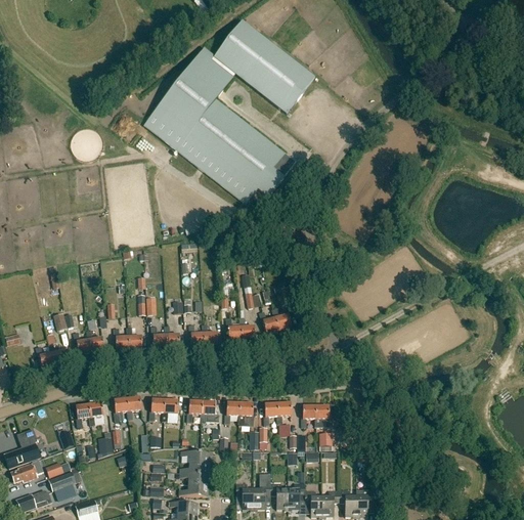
[(215,98),(232,76),(223,69),(225,67),(286,113),(313,77),(241,19),(211,58),(200,50),(143,123),(246,203),(257,187),(268,196),(295,161),(215,98)]
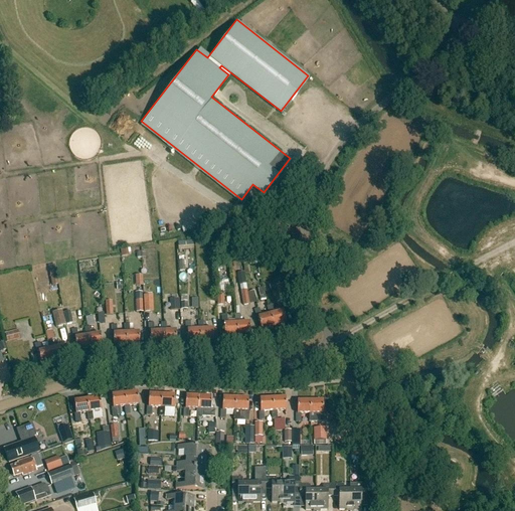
[(143,103),(138,113),(143,116),(148,105),(143,103)]
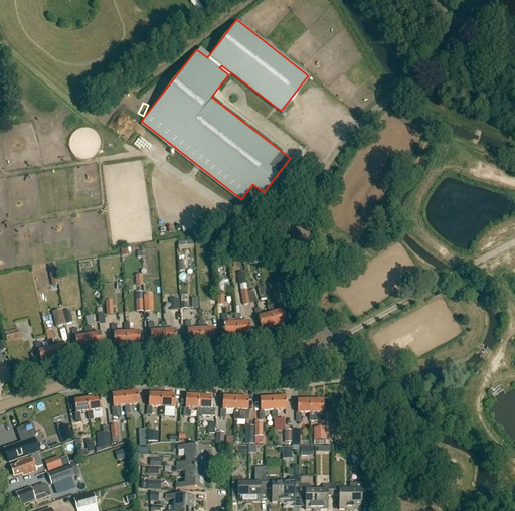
[(50,271),(52,285),(58,284),(56,270),(50,271)]
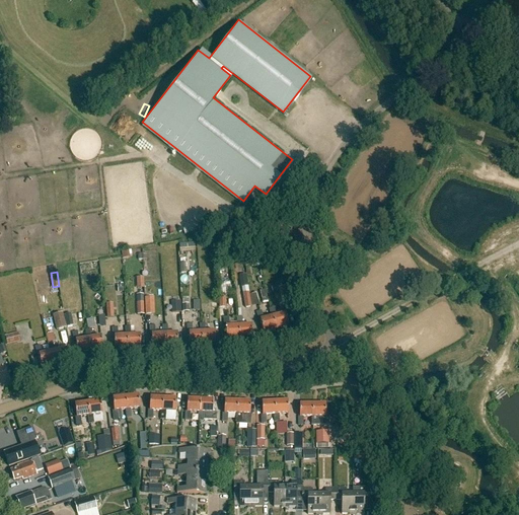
[(145,284),(144,272),(136,273),(137,284),(145,284)]
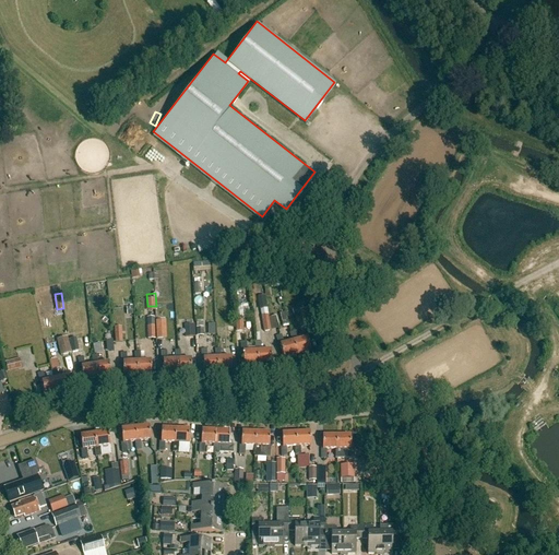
[(236,315),(237,328),(244,328),(242,315),(242,302),(234,303),(235,315),(236,315)]
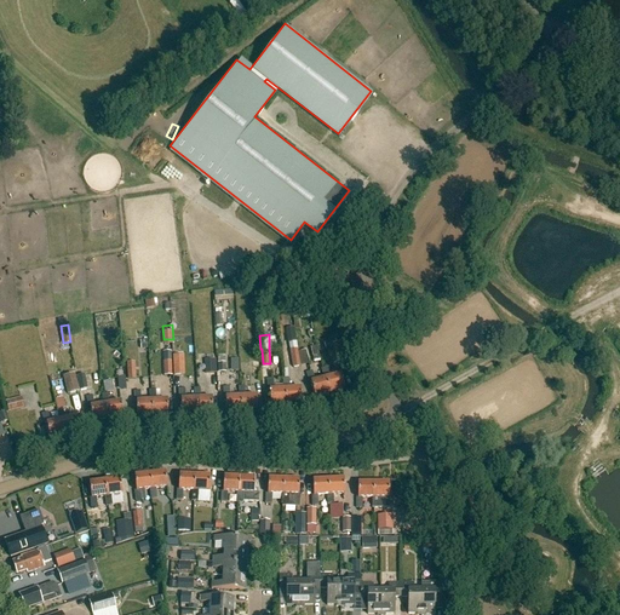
[(290,346),(293,365),(300,362),(297,338),(288,339),(290,346)]
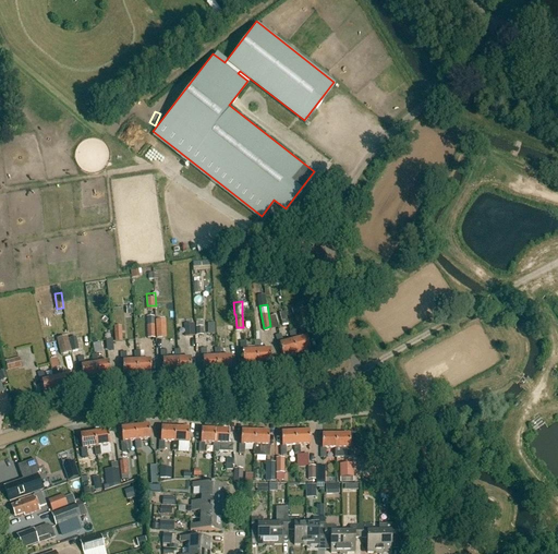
[(300,305),(302,316),(310,314),(306,304),(300,305)]
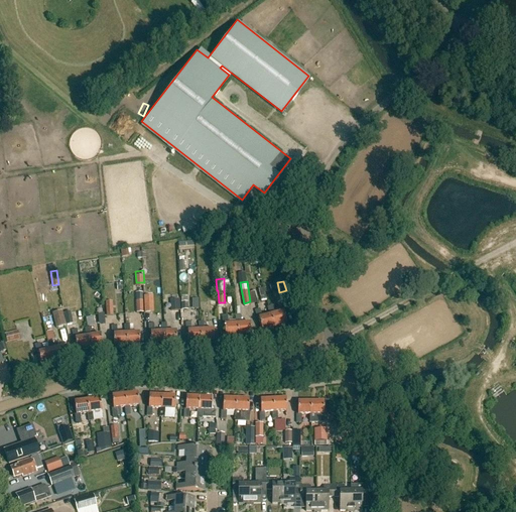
[(187,294),(170,295),(171,306),(188,305),(187,294)]
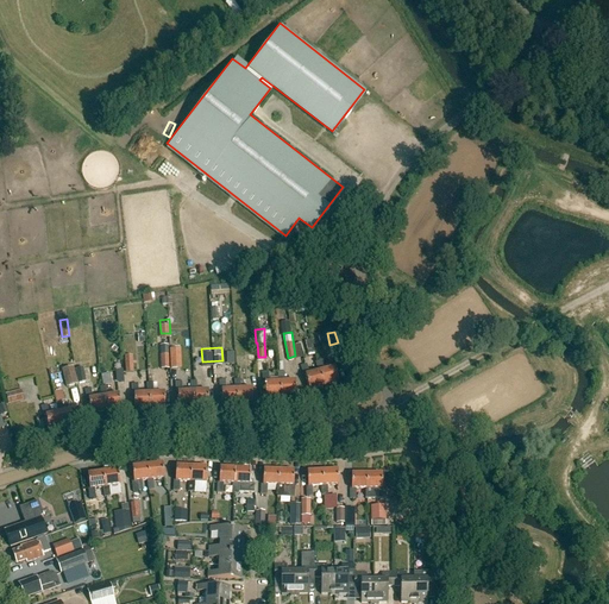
[(320,367),(324,382),(339,378),(336,364),(324,366),(321,357),(316,358),(319,369),(320,367)]
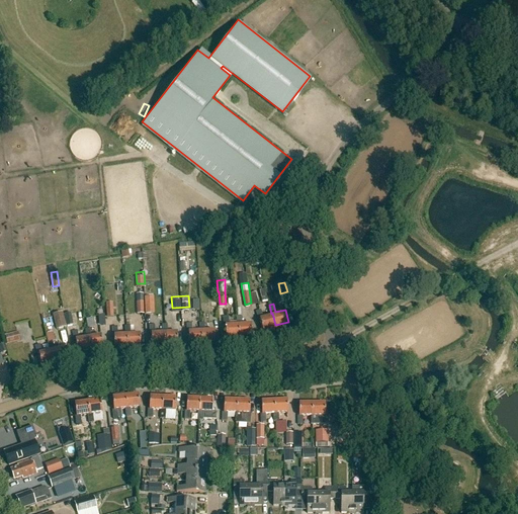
[(261,307),(256,309),(259,317),(260,317),(263,329),(275,325),(272,313),(271,314),(263,316),(261,307)]
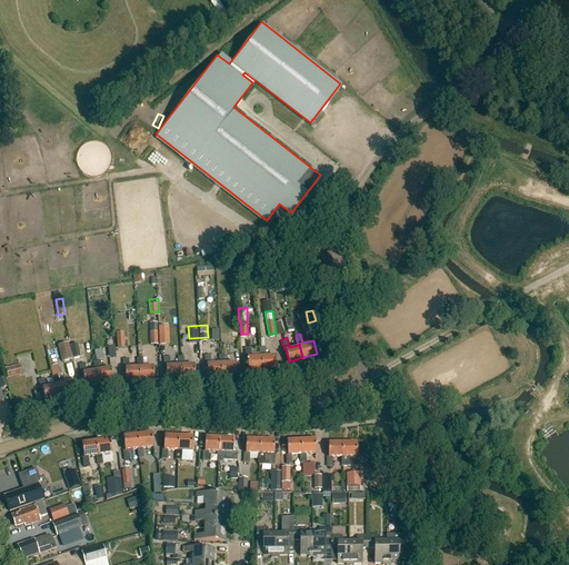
[(58,343),(62,359),(72,357),(69,340),(58,343)]
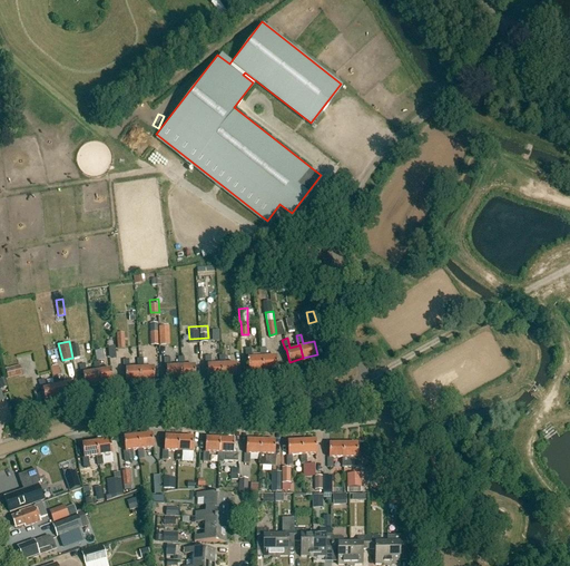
[(70,343),(74,357),(81,355),(78,341),(70,343)]
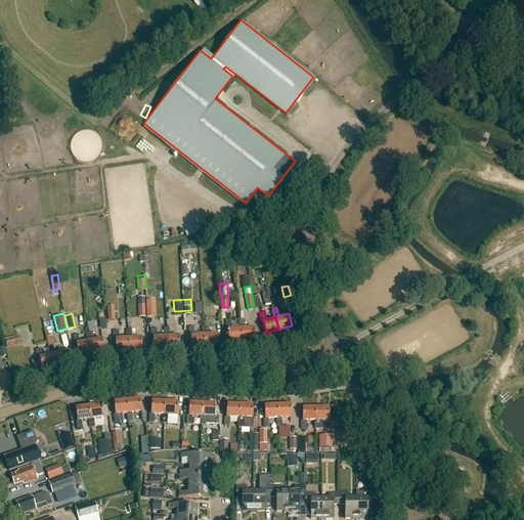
[(238,317),(239,326),(241,326),(242,339),(255,338),(255,325),(244,325),(244,316),(238,317)]
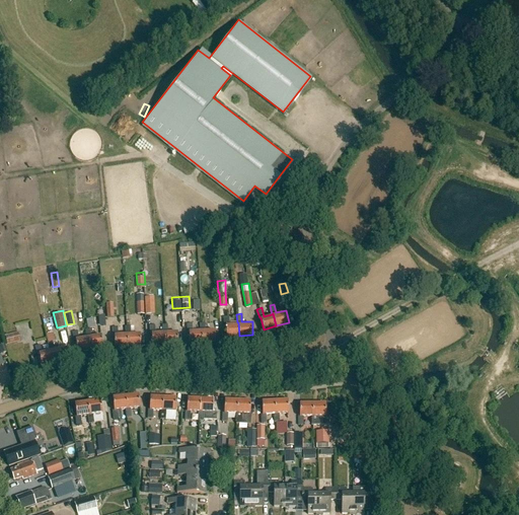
[(229,314),(224,314),(224,322),(225,322),(226,336),(239,336),(238,322),(237,322),(229,322),(229,314)]
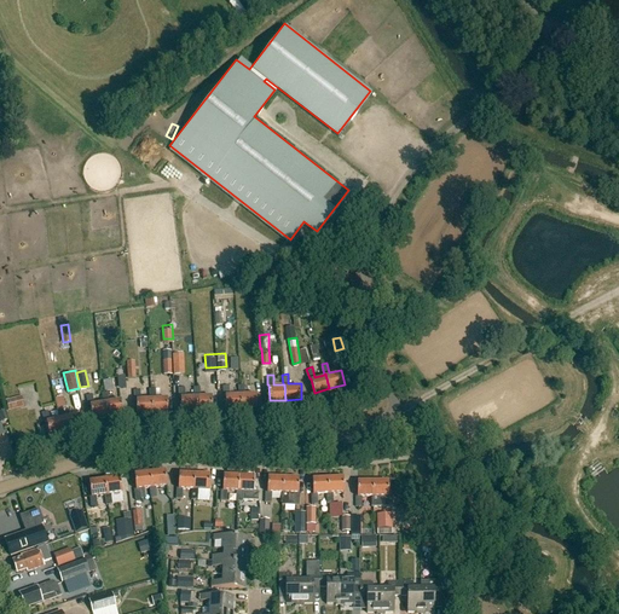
[(238,382),(238,392),(241,392),(242,407),(256,406),(256,392),(244,392),(244,382),(238,382)]
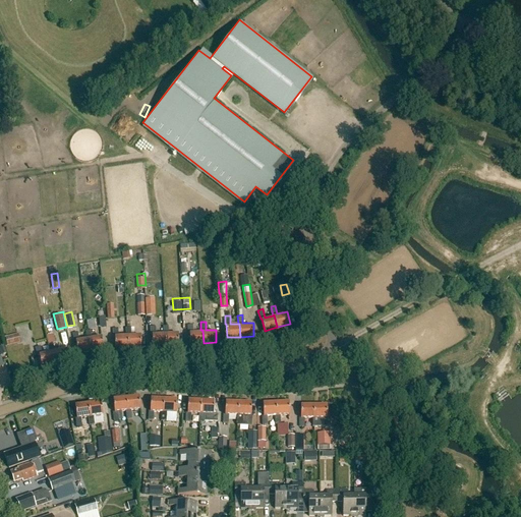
[(164,324),(164,332),(165,332),(166,344),(179,344),(178,331),(168,332),(168,323),(164,324)]
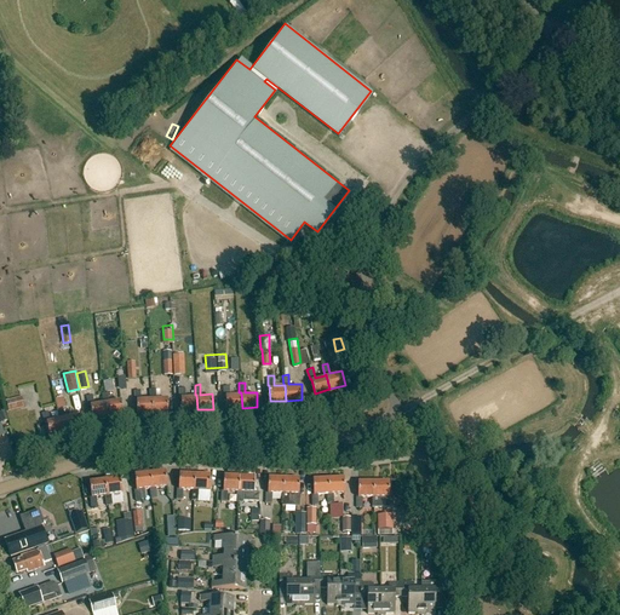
[(229,384),(223,384),(223,394),(225,394),(225,408),(242,408),(241,392),(239,392),(229,392),(229,384)]
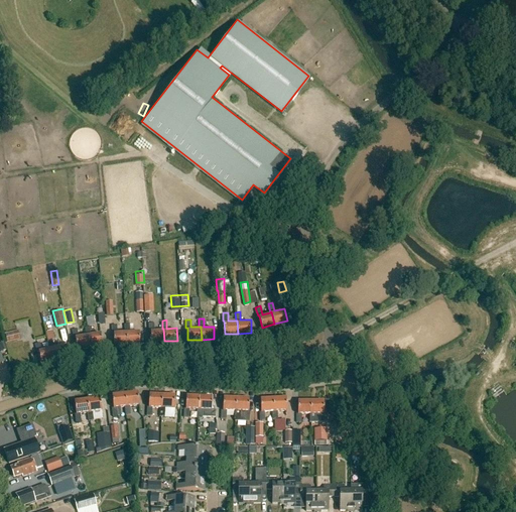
[(154,321),(149,321),(149,329),(150,329),(151,342),(164,341),(163,329),(162,329),(154,329),(154,321)]
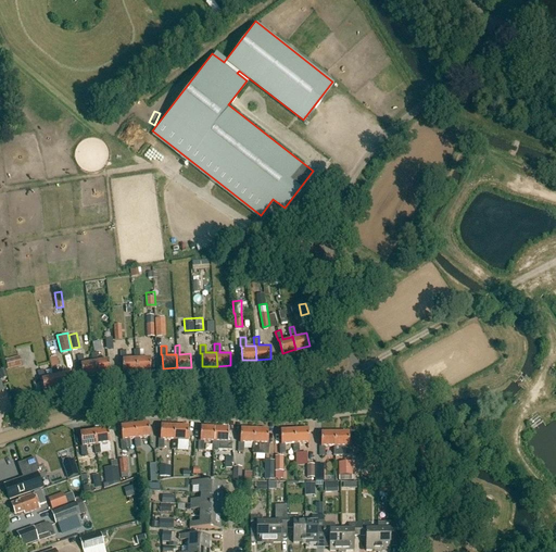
[(135,347),(135,355),(136,355),(137,369),(151,369),(150,355),(140,355),(139,347),(135,347)]
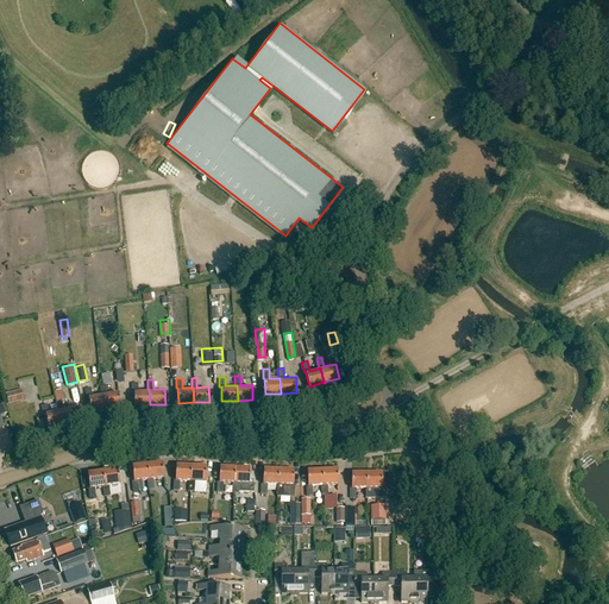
[(149,389),(148,389),(138,389),(138,381),(132,381),(132,390),(135,390),(135,406),(150,404),(149,389)]
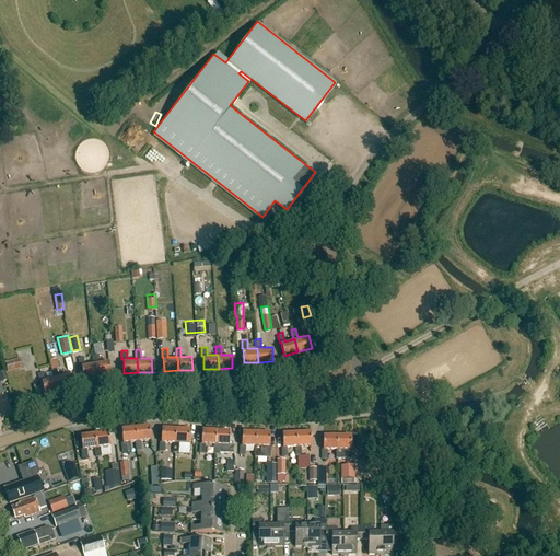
[(95,360),(97,374),(112,371),(108,358),(100,360),(97,352),(92,354),(94,361),(95,360)]
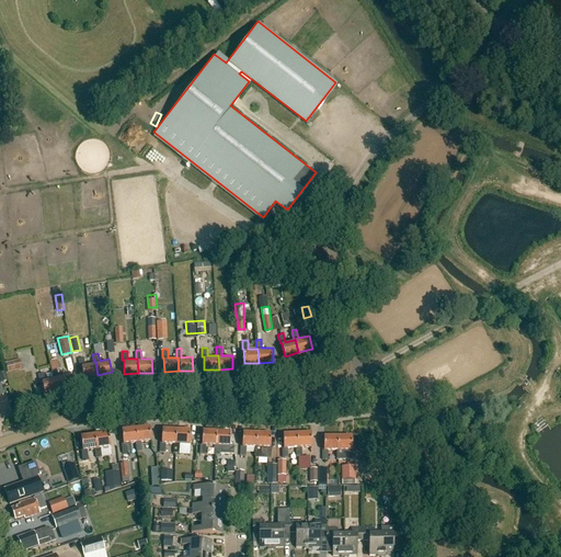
[(95,361),(94,362),(86,363),(83,355),(78,356),(80,365),(81,364),(84,377),(98,375),(95,361)]
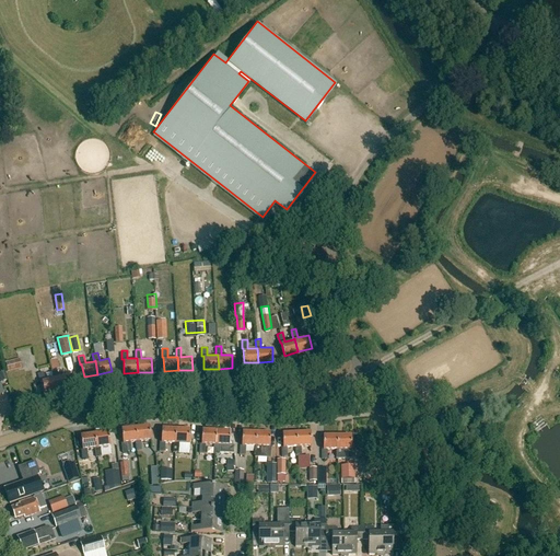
[(20,356),(6,359),(8,369),(22,365),(20,356)]
